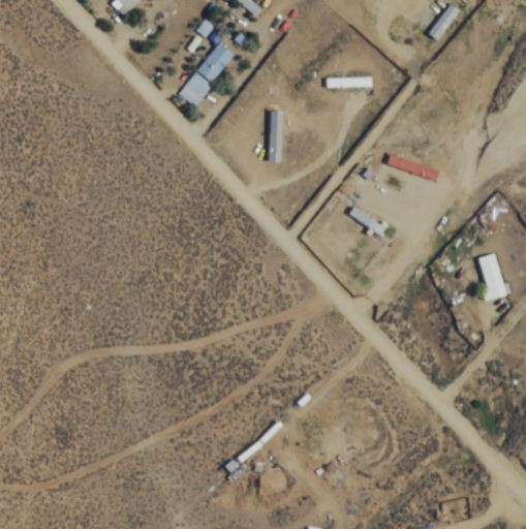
[(119,0),(130,10),(141,0),(119,0)]
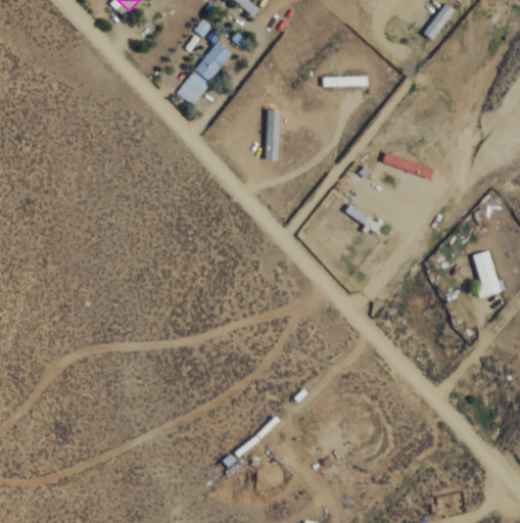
[(261,5),(251,0),(233,0),(254,14),(261,5)]
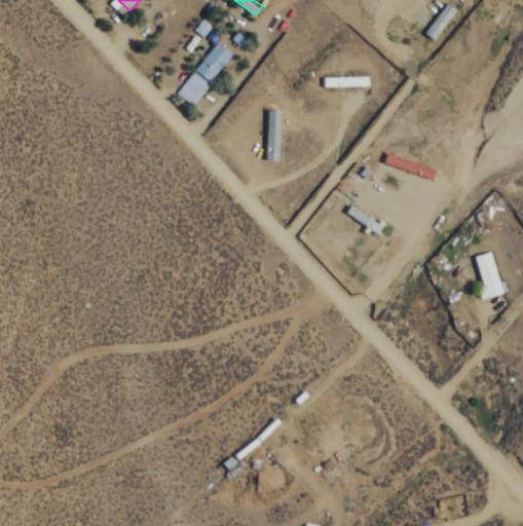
[(436,39),(458,9),(448,2),(426,32),(436,39)]
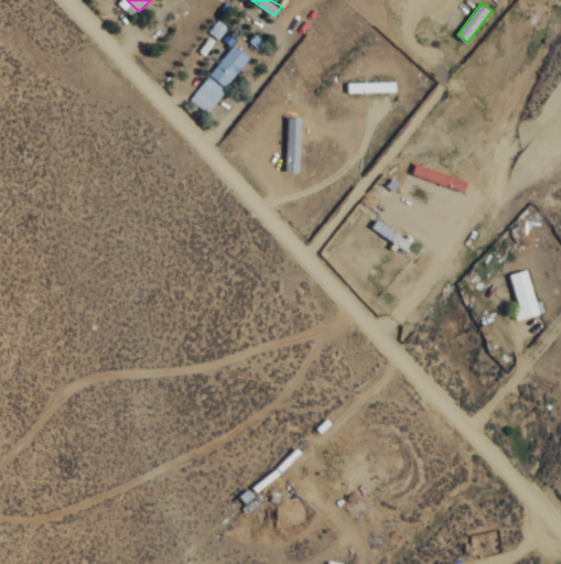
[(208,32),(222,39),(229,25),(216,18),(208,32)]
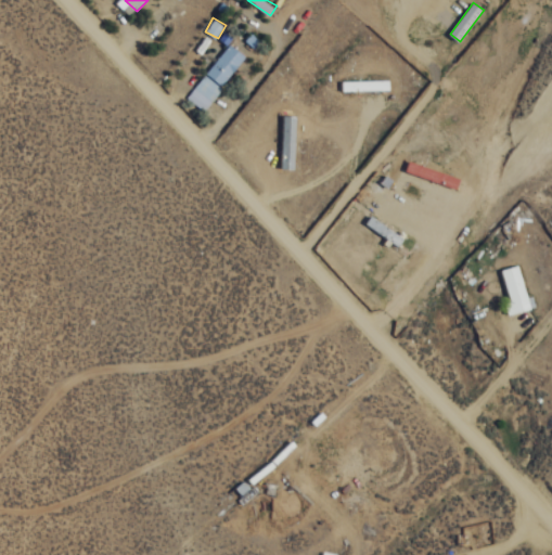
[(207,75),(223,86),(246,55),(230,43),(207,75)]
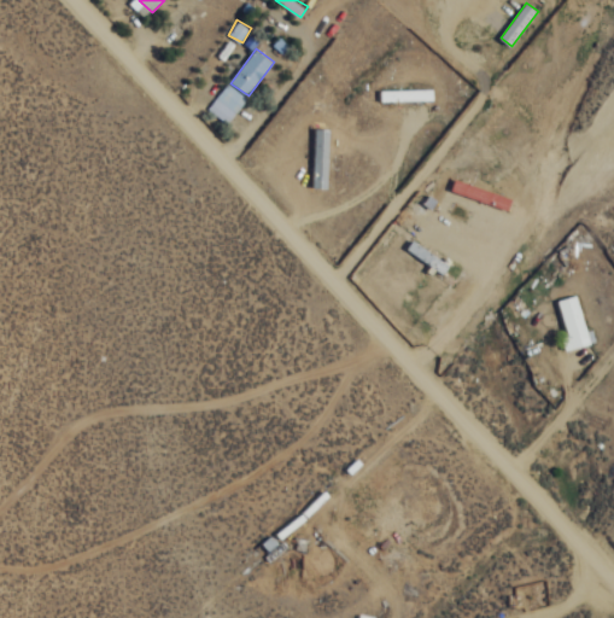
[(210,112),(231,124),(247,95),(226,83),(210,112)]
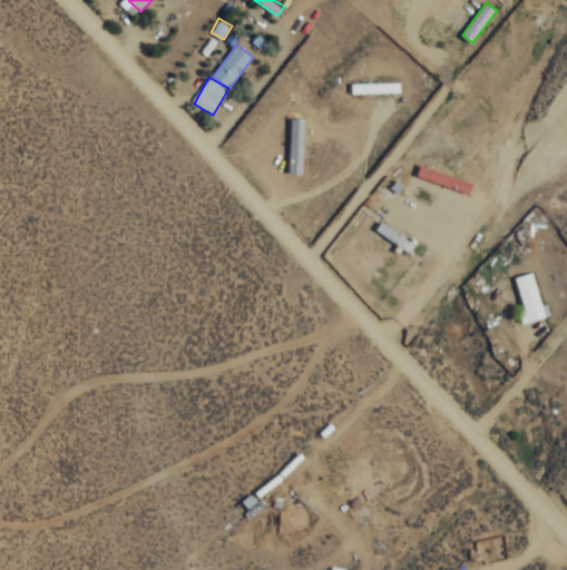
[(402,82),(351,84),(351,94),(402,92),(402,82)]
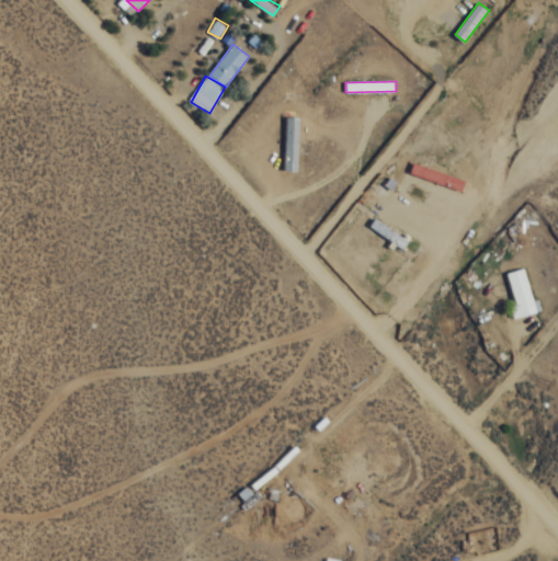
[(302,117),(287,116),(285,171),(300,171),(302,117)]
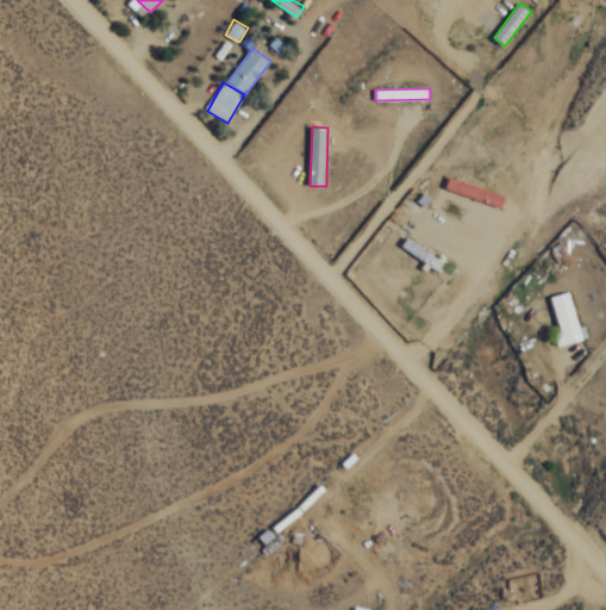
[(504,207),(508,197),(451,178),(448,188),(504,207)]
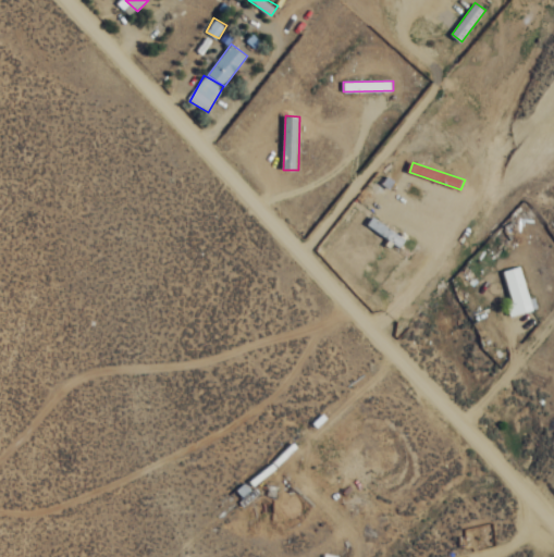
[(534,310),(522,267),(503,272),(515,316),(534,310)]
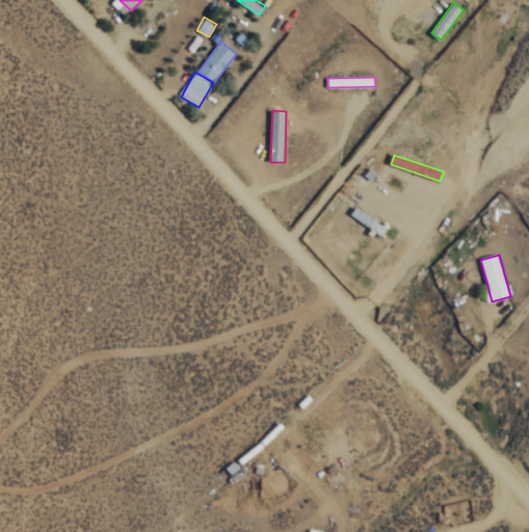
All buildings are outlined.
